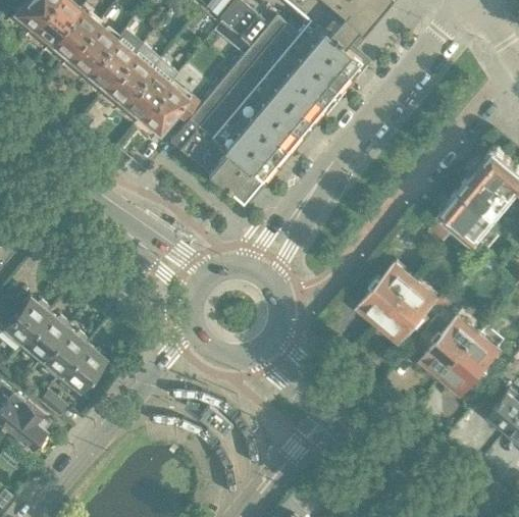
[(30,0),(18,14),(26,19),(23,22),(33,31),(35,28),(39,31),(63,0),(30,0)]
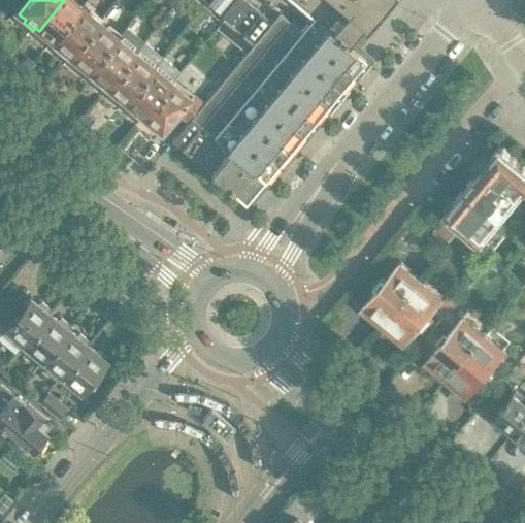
[(71,0),(64,0),(39,31),(43,35),(41,38),(51,45),(53,43),(57,45),(86,11),(71,0)]
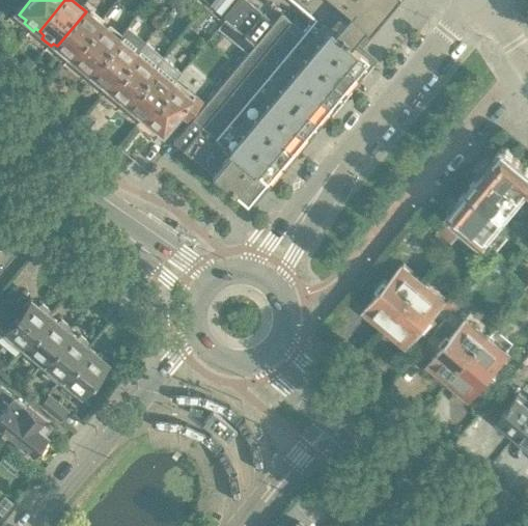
[(204,8),(194,0),(190,0),(185,7),(197,18),(204,8)]
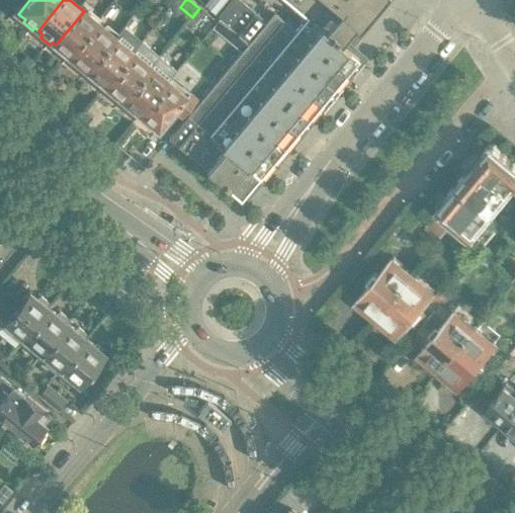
[(253,47),(190,119),(261,179),(263,177),(361,60),(343,45),(356,28),(360,32),(362,30),(387,0),(284,0),(298,11),(296,14),(304,20),(306,17),(310,20),(298,33),(278,16),(269,26),(253,47)]
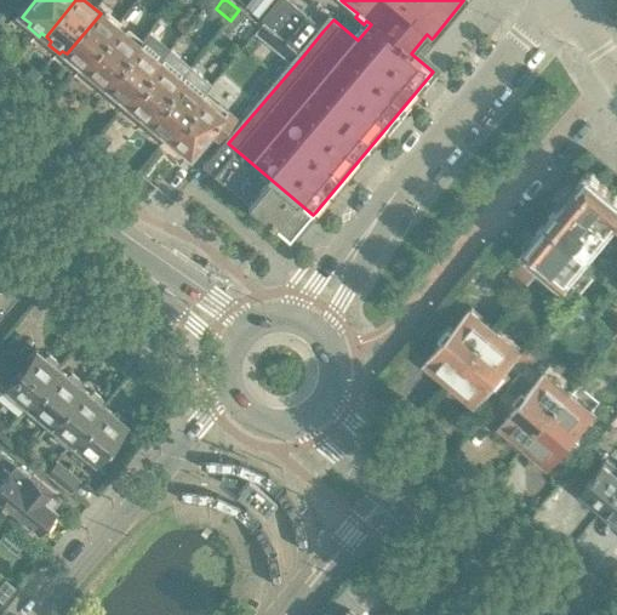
[(261,21),(276,0),(263,0),(252,13),(261,21)]
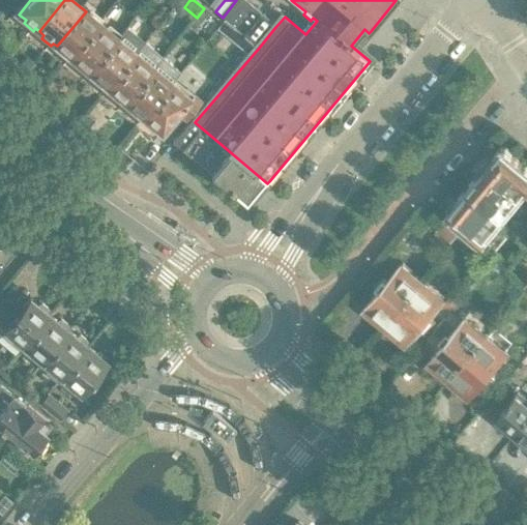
[(242,0),(226,20),(235,28),(253,7),(243,0),(242,0)]
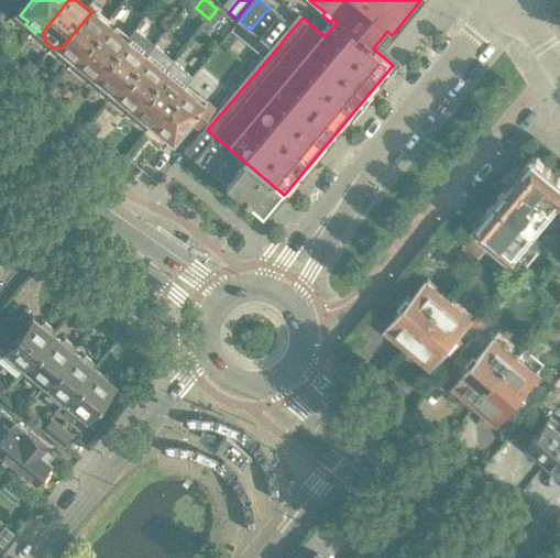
[(268,8),(250,30),(261,39),(278,17),(268,8)]
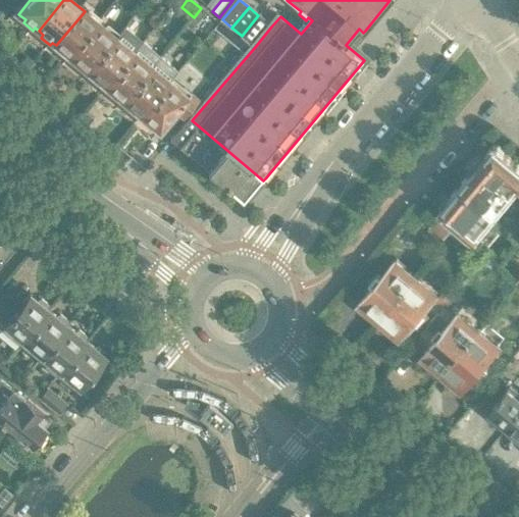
[(203,10),(196,20),(202,27),(210,16),(203,10)]
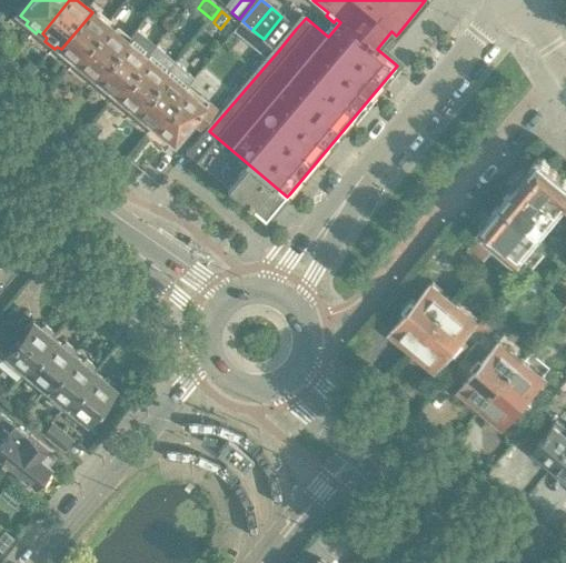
[(92,12),(61,49),(67,54),(65,57),(75,66),(77,62),(79,64),(110,27),(92,12)]
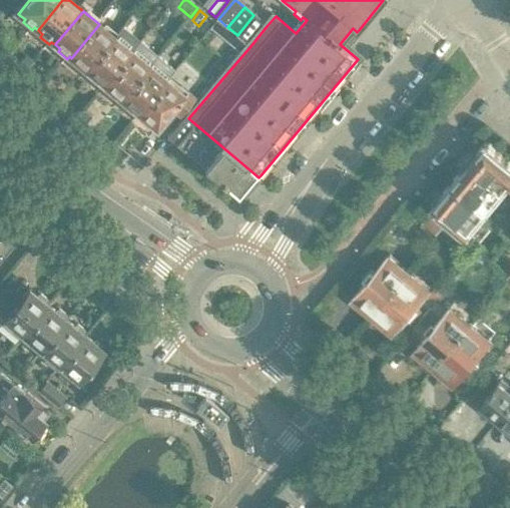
[(253,15),(237,35),(246,43),(264,23),(253,15)]
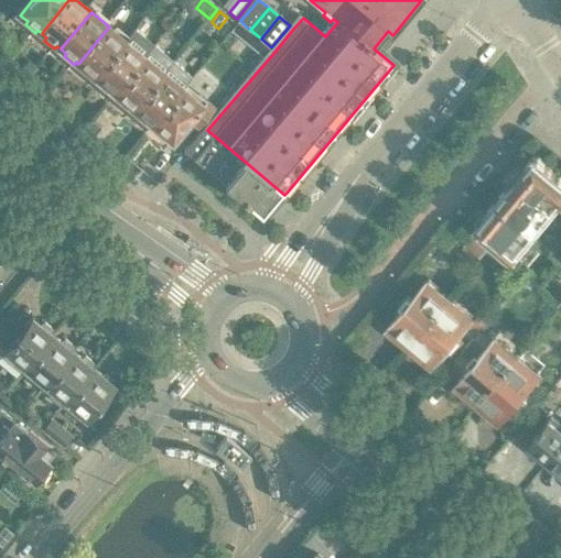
[(109,26),(78,64),(85,69),(83,73),(95,83),(128,43),(109,26)]
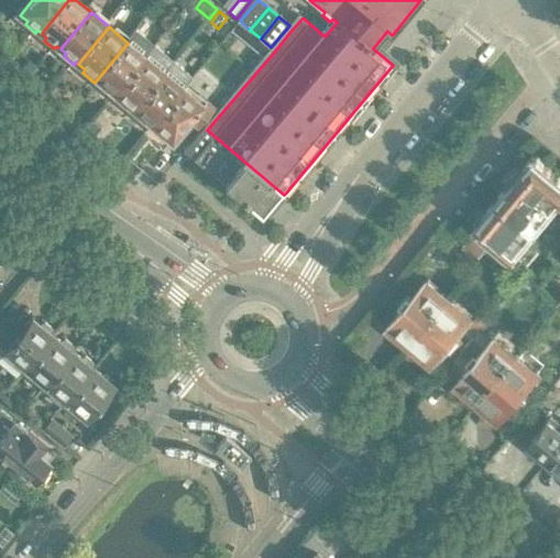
[(116,96),(146,58),(155,48),(136,33),(128,43),(95,83),(107,93),(109,90),(116,96)]
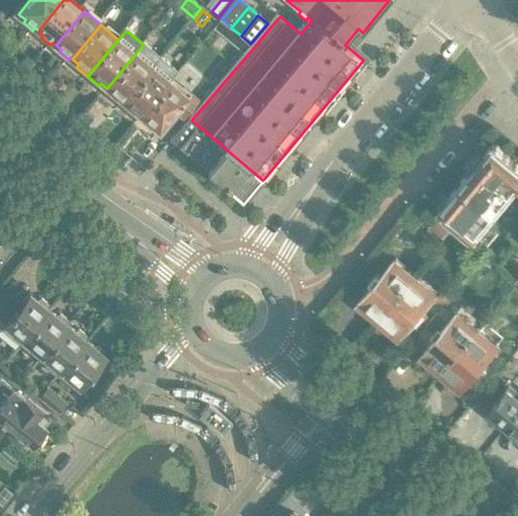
[(124,102),(153,68),(160,59),(144,45),(135,54),(107,89),(110,91),(108,93),(117,101),(119,98),(124,102)]
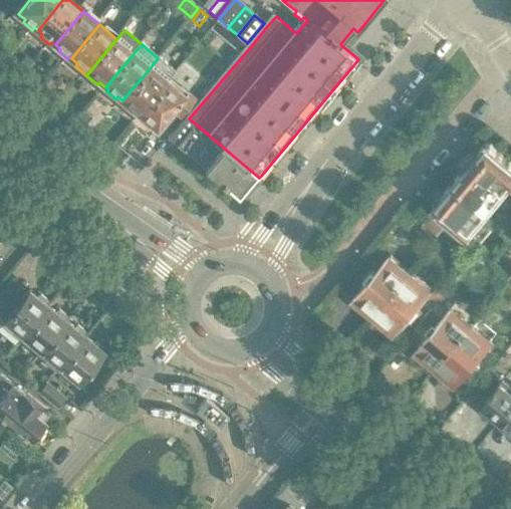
[(140,115),(168,81),(176,72),(158,58),(151,67),(122,100),(125,103),(123,106),(133,113),(135,111),(140,115)]
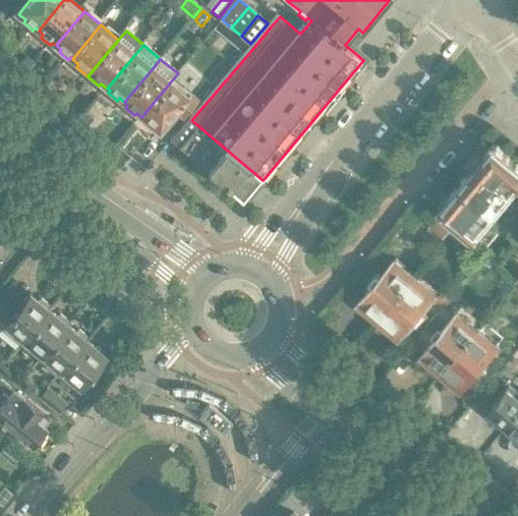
[(170,82),(141,117),(146,120),(144,122),(153,130),(155,127),(162,133),(177,115),(186,122),(202,103),(185,90),(183,93),(170,82)]
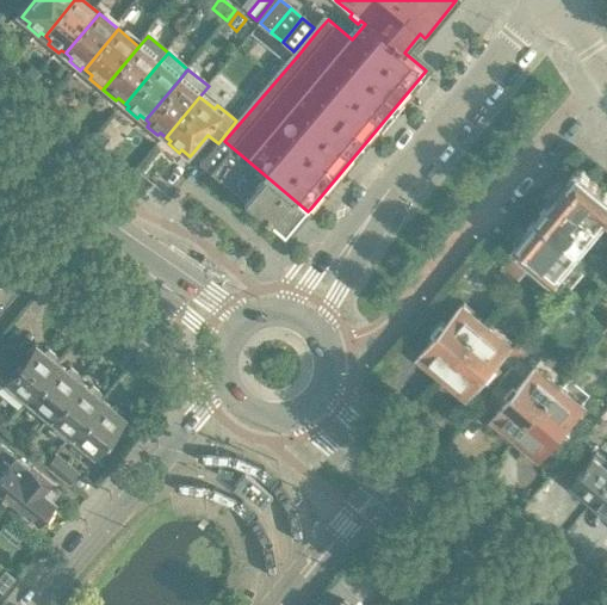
[(224,141),(203,167),(214,176),(286,236),(287,235),(308,213),(308,211),(224,141)]
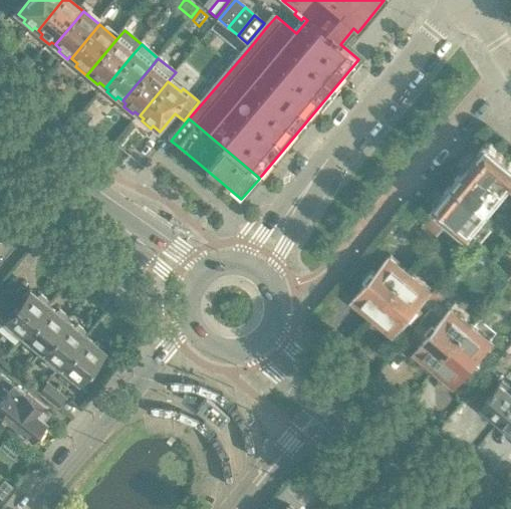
[(510,164),(499,155),(498,152),(494,148),(489,146),(486,149),(482,153),(481,156),(473,165),(509,196),(510,194),(510,164)]
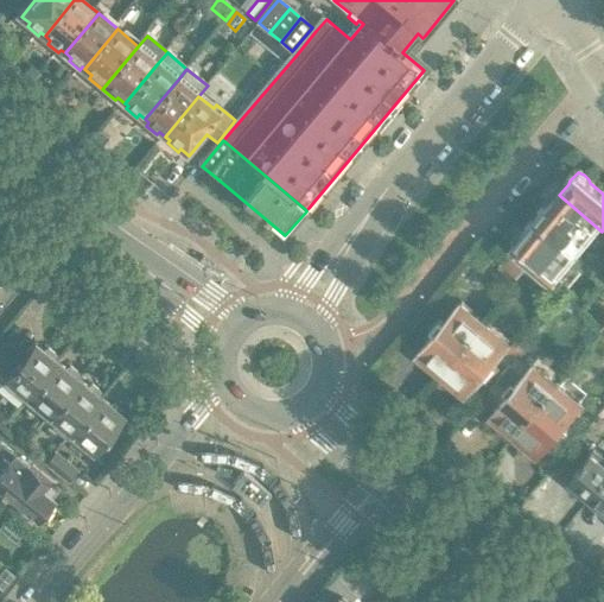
[(602,232),(559,195),(551,207),(546,209),(540,217),(583,253),(602,232)]
